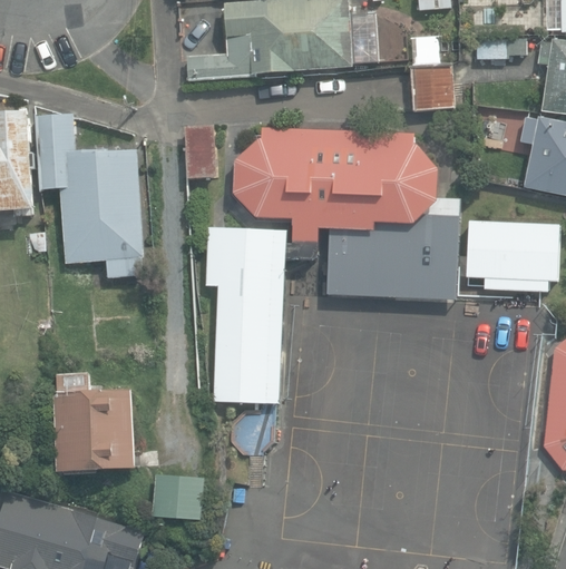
[(186,79),(351,68),(345,0),(267,0),(222,3),(225,54),(184,56),(186,79)]
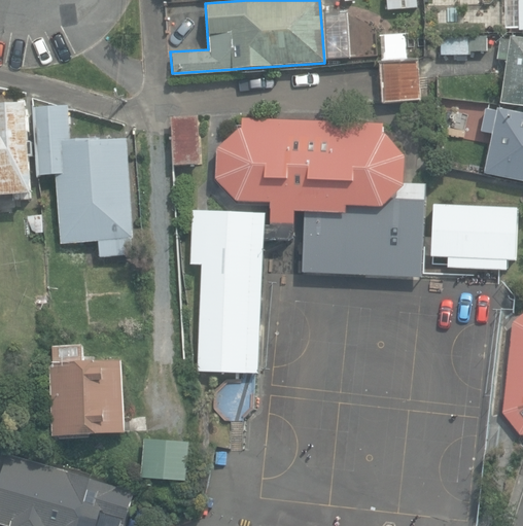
[(383,0),(385,10),(417,7),(416,0),(383,0)]
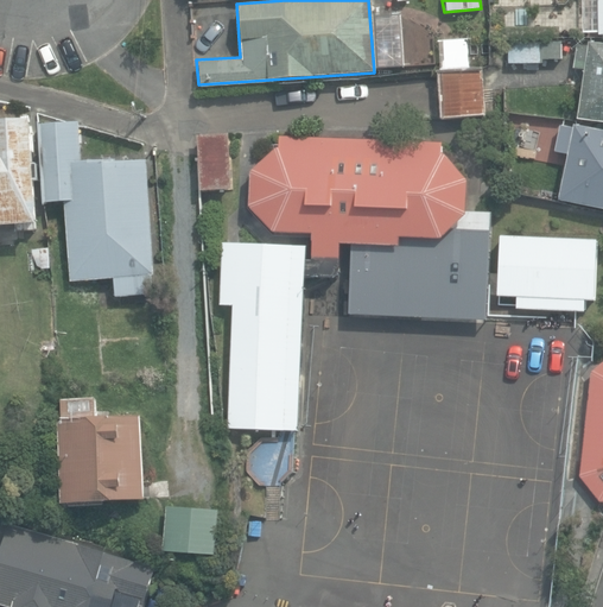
[(581,0),(582,31),(600,30),(600,33),(602,32),(602,0),(581,0)]
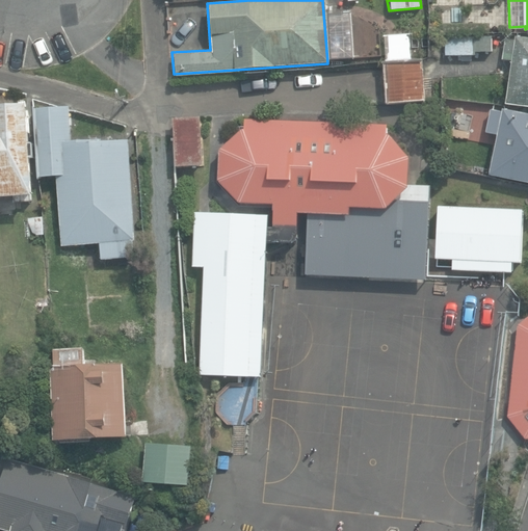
[(407,33),(379,35),(381,60),(408,58),(407,33)]
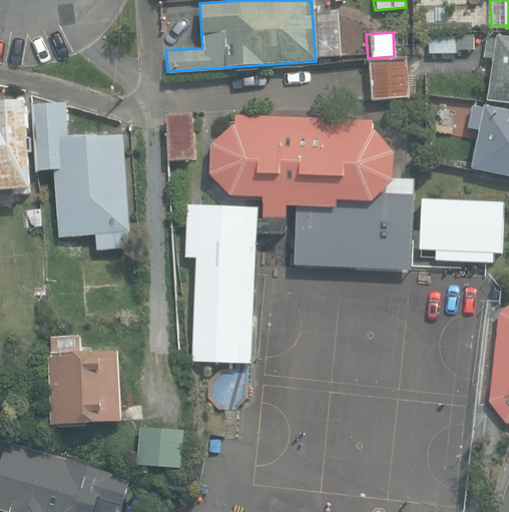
[(508,33),(497,32),(496,36),(486,35),(482,56),(493,57),(487,98),(508,100),(508,33)]
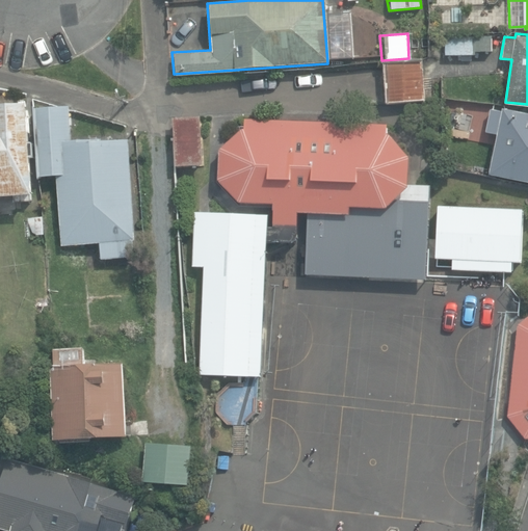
[(443,36),(443,54),(472,54),(472,51),(489,51),(487,35),(443,36)]
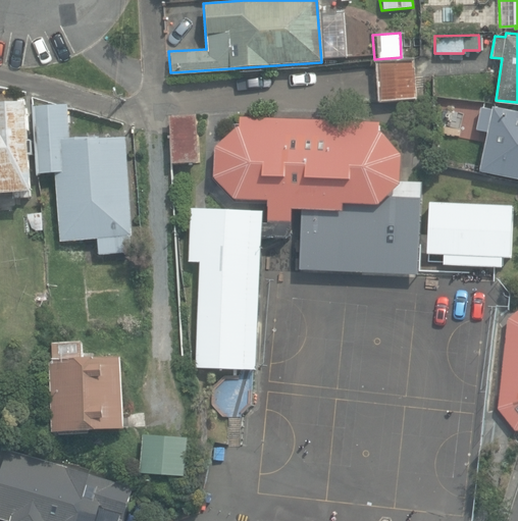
[(420,55),(433,55),(433,43),(420,44),(420,55)]
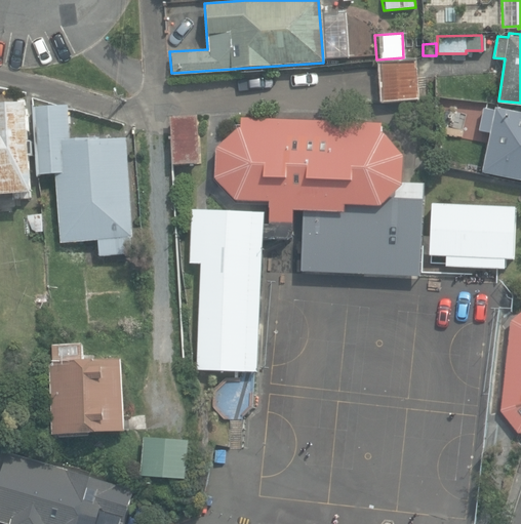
[(376,62),(379,102),(417,98),(414,58),(376,62)]
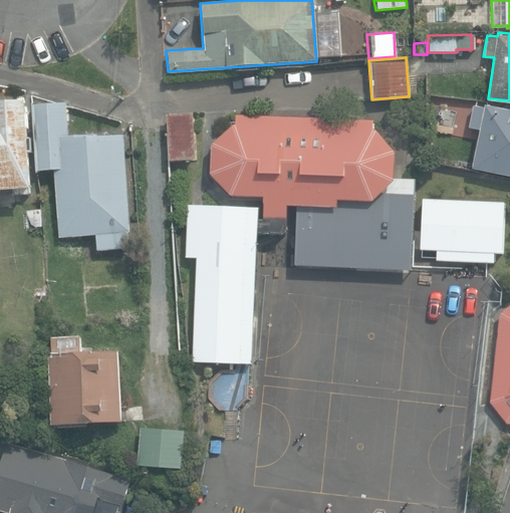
[(26,101),(0,102),(0,191),(13,190),(13,195),(27,194),(27,189),(30,189),(26,101)]
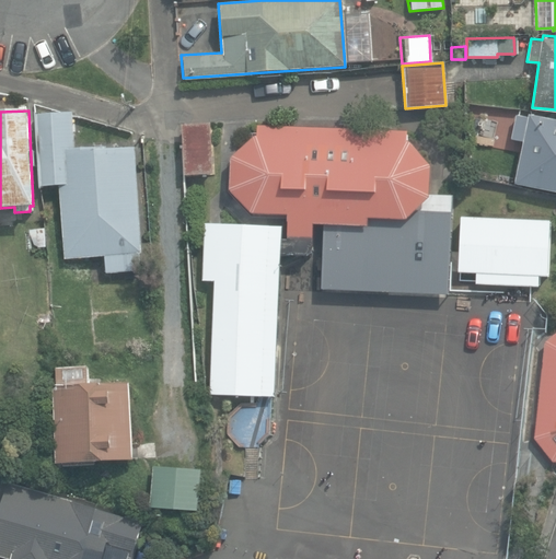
[(104,256),(105,272),(137,270),(136,254),(140,253),(134,149),(73,152),(71,112),(34,115),(39,187),(57,186),(62,259),(104,256)]
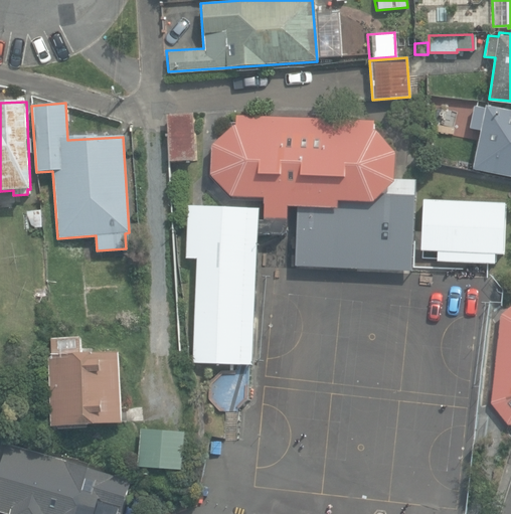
[(510,107),(486,103),(486,106),(475,104),(470,126),(482,128),(473,167),(510,174),(510,107)]
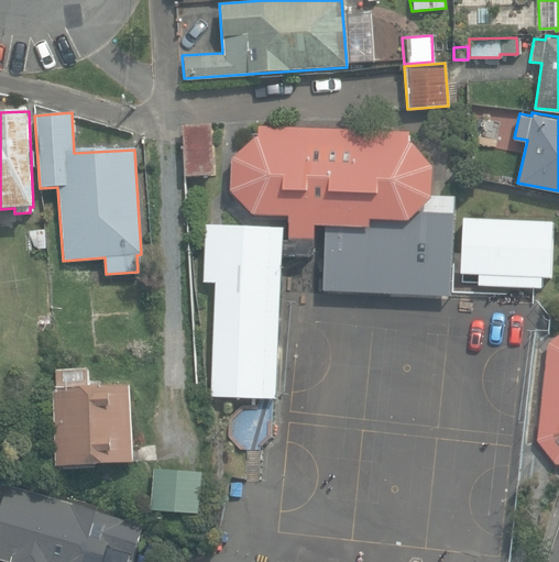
[(181,125),(184,176),(212,174),(209,123),(181,125)]
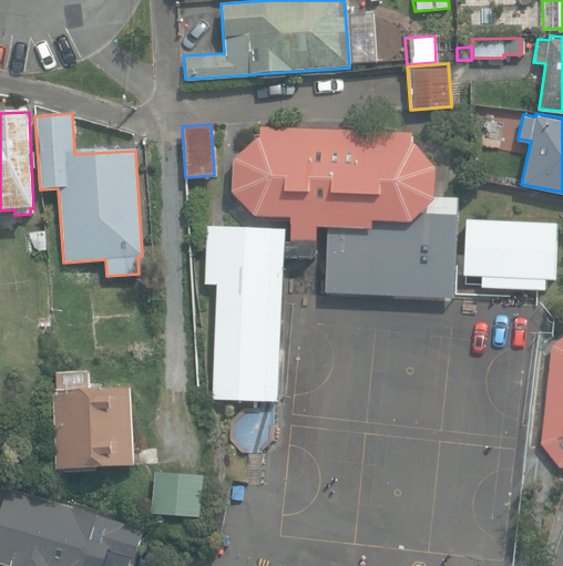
[(408,144),(408,133),(259,127),(258,139),(256,139),(232,160),(231,193),(253,216),(289,217),(288,242),(283,242),(284,230),(205,227),(204,284),(216,284),(212,399),(276,401),(282,258),(307,258),(315,258),(316,227),(325,227),(323,292),(451,297),(453,213),(420,213),(433,201),(434,168),(411,144),(408,144)]
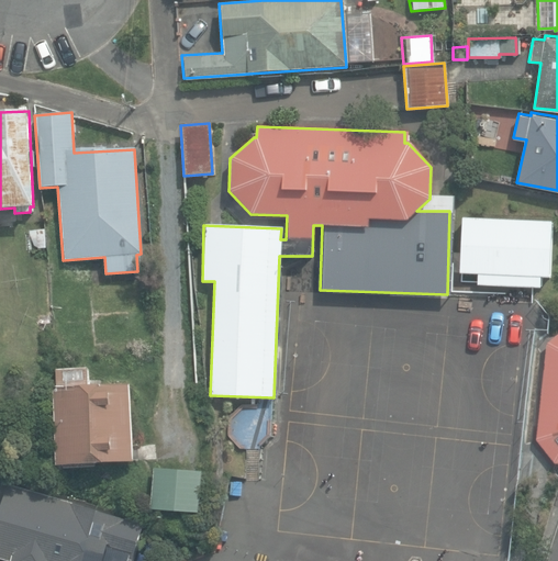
[(486,177),(490,160),(473,157),(470,174),(486,177)]
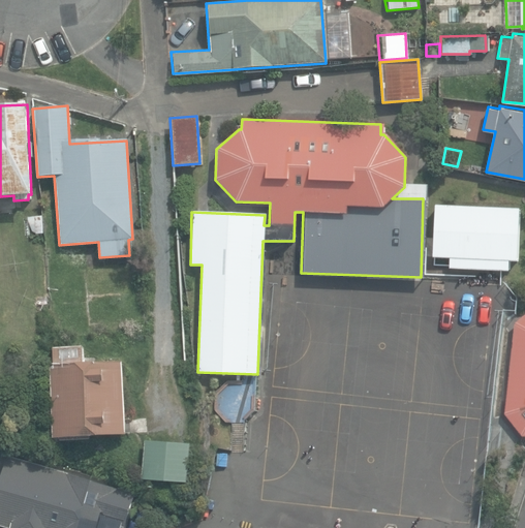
[(435,203),(433,255),(450,256),(449,267),(508,269),(510,258),(518,259),(520,207),(435,203)]
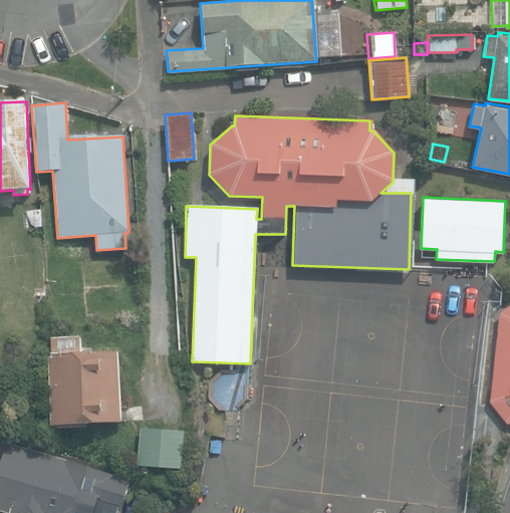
[(41,226),(39,209),(20,211),(21,217),(24,216),(26,228),(41,226)]
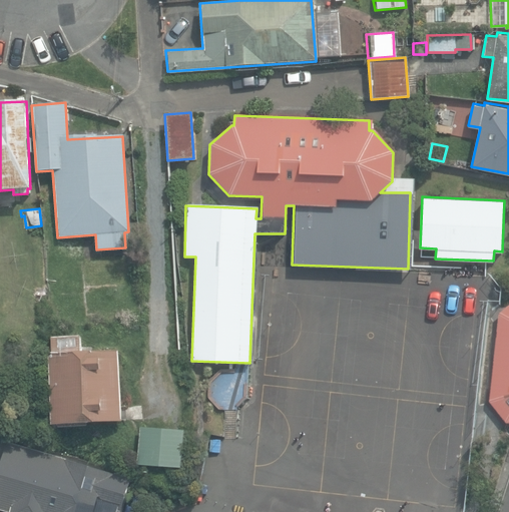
[(508,307),(504,313),(494,403),(508,420),(508,307)]
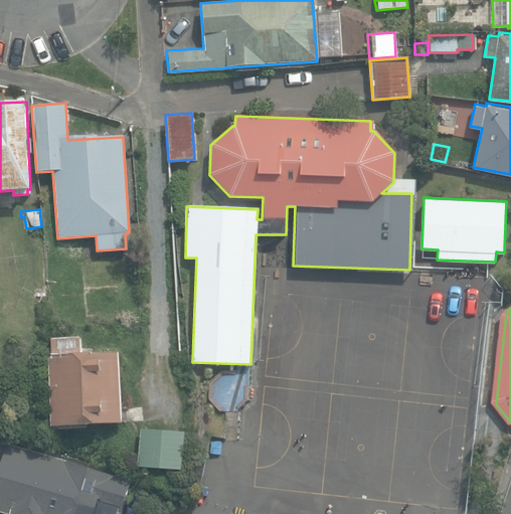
[(45,357),(50,426),(122,422),(118,351),(77,353),(76,337),(49,339),(49,338),(48,338),(49,357),(45,357)]
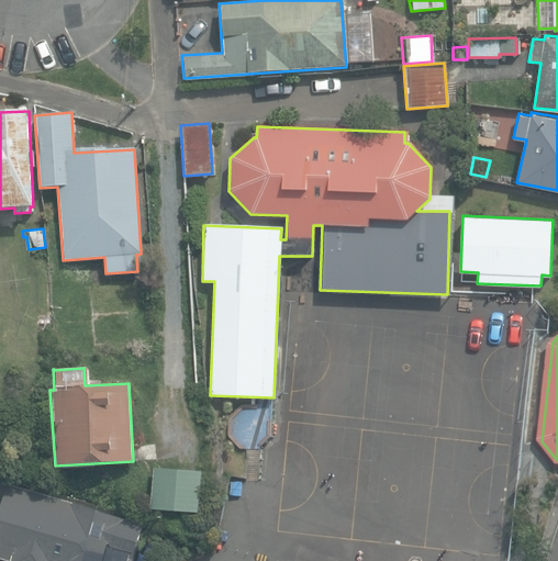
[(148,508),(196,512),(199,471),(152,468),(148,508)]
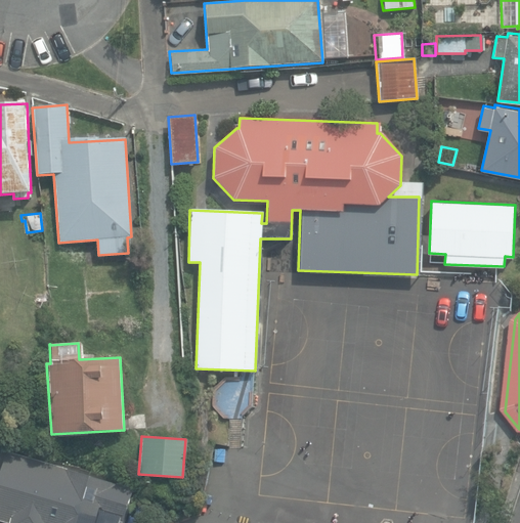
[(117,522),(118,521),(122,522),(132,487),(4,450),(0,465),(0,519),(8,522),(7,522),(117,522)]
